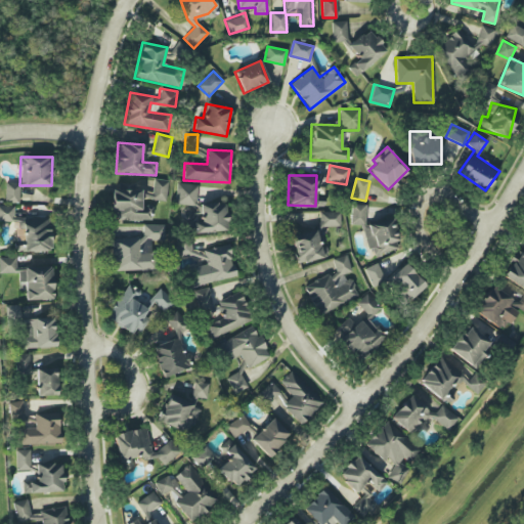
[(166,201),(168,181),(154,179),(153,191),(114,187),(111,218),(150,222),(153,206),(141,205),(141,199),(166,201)]
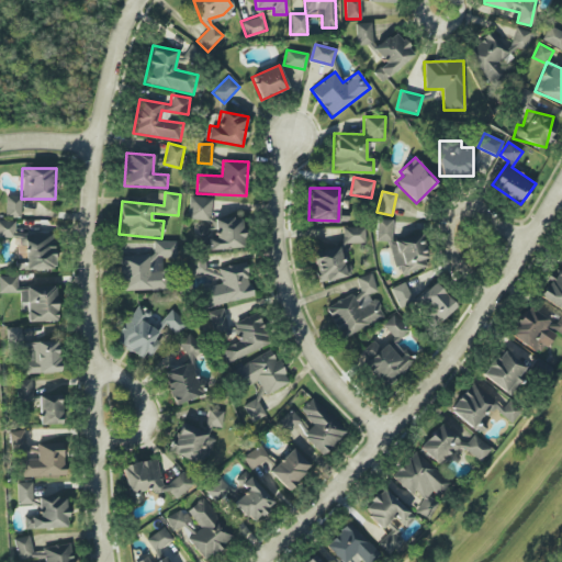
[(4,217),(21,217),(22,197),(6,195),(4,217)]
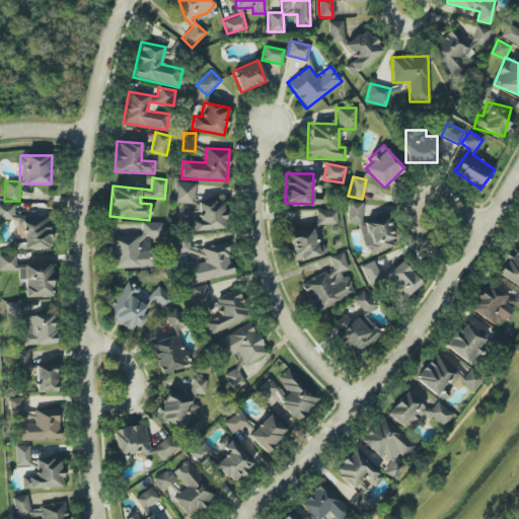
[(196,182),(174,182),(173,203),(195,204),(196,182)]
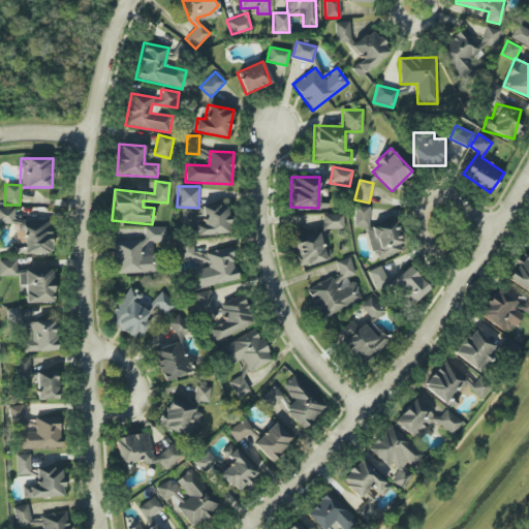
[(229,232),(227,205),(200,207),(200,208),(188,209),(190,237),(229,232)]
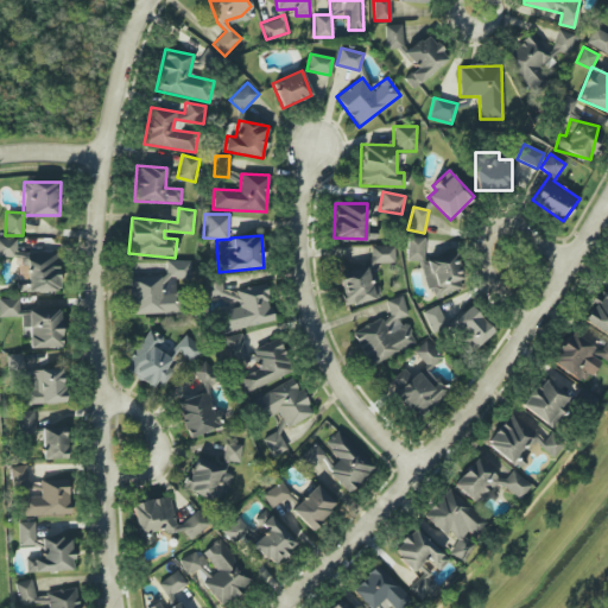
[(424,238),(407,238),(407,260),(423,261),(424,238)]
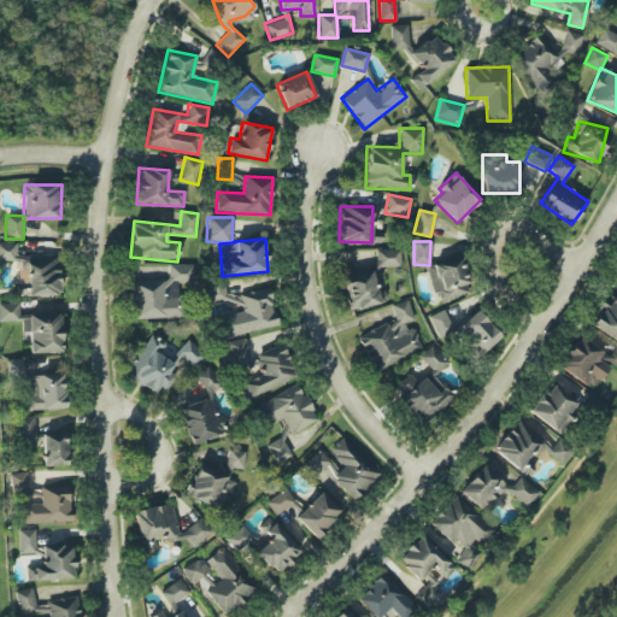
[(15,244),(0,242),(0,260),(15,260),(15,244)]
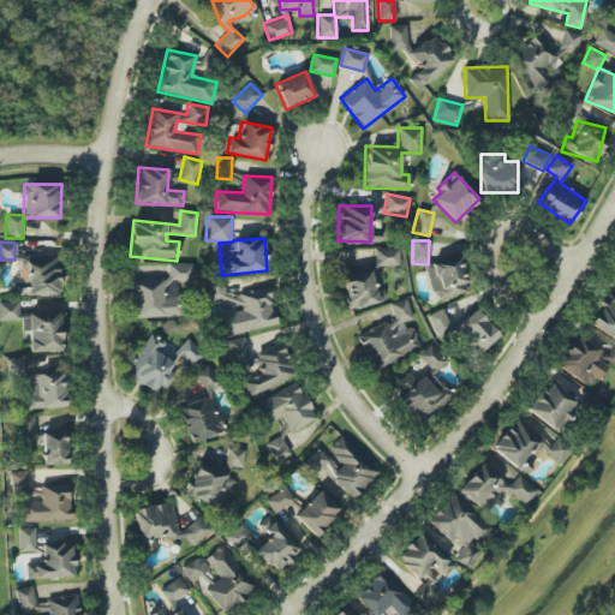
[(375,267),(399,266),(399,249),(375,250),(375,267)]
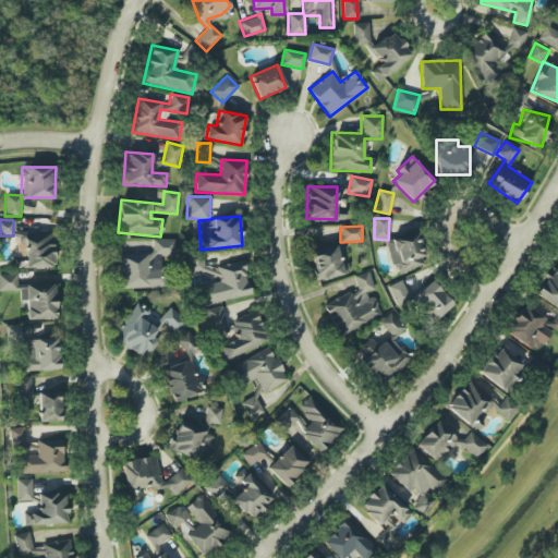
[(417,232),(387,240),(395,273),(425,265),(417,232)]
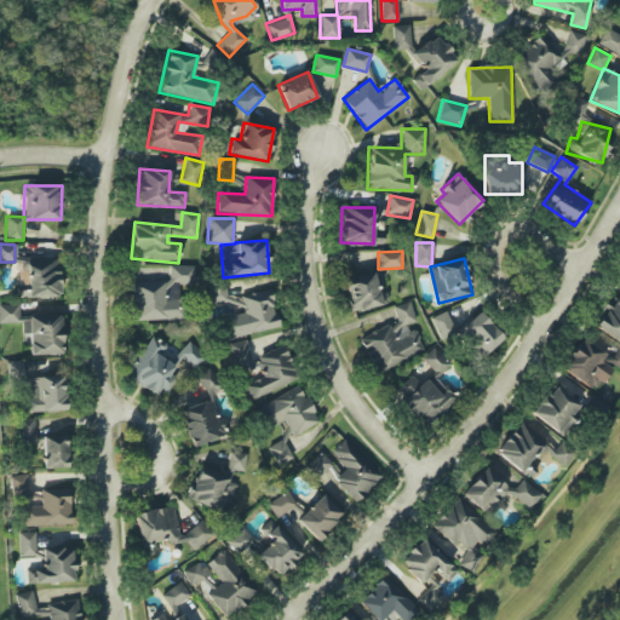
[(28,298),(61,298),(58,259),(27,259),(28,298)]
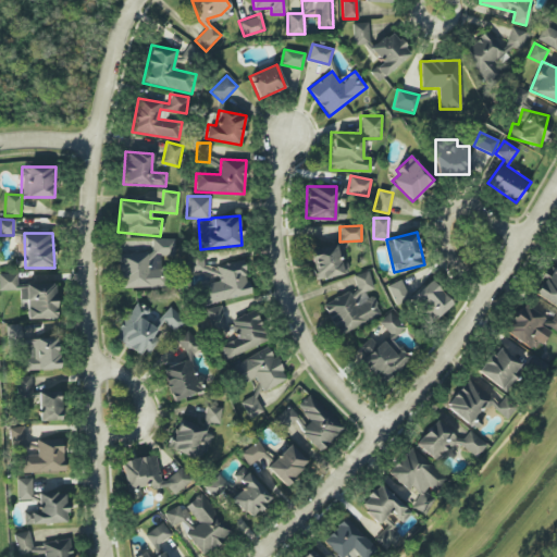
[(161,287),(160,256),(174,256),(174,238),(151,239),(151,252),(119,254),(120,288),(161,287)]
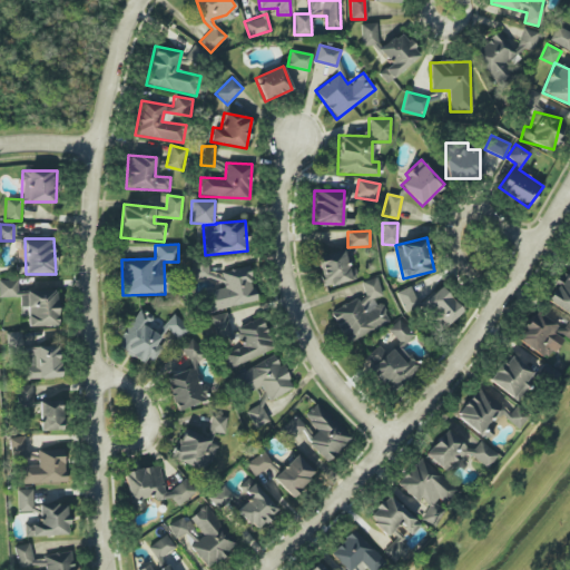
[(323,287),(357,279),(354,266),(347,268),(343,251),(316,256),(323,287)]
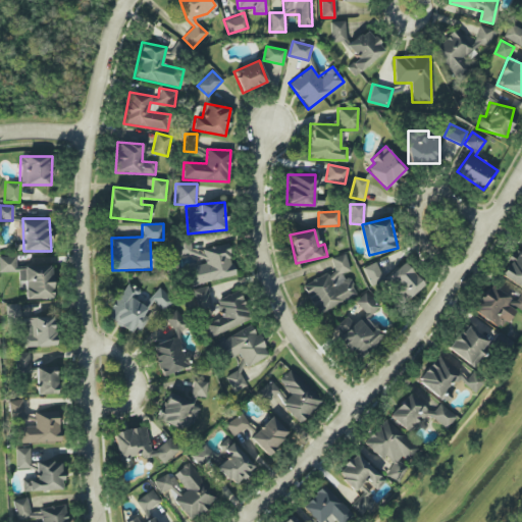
[(202,248),(192,251),(189,241),(173,245),(177,258),(191,254),(193,262),(205,259),(202,248)]
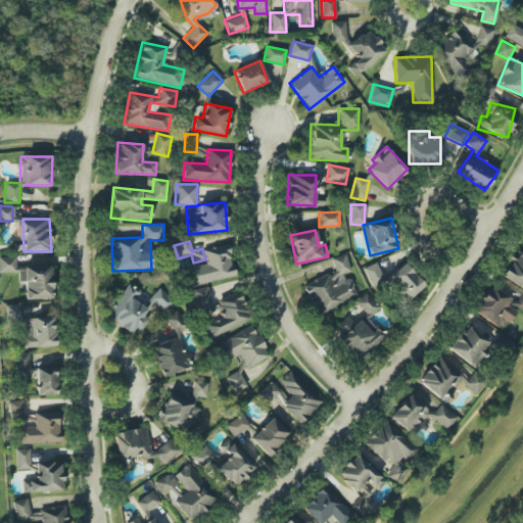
[(235,276),(228,244),(203,249),(206,264),(186,269),(190,286),(235,276)]
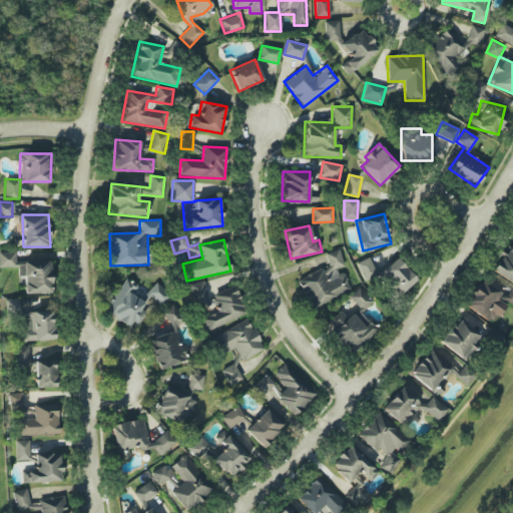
[(325,253),(329,268),(299,278),(308,307),(349,295),(341,268),(344,267),(339,249),(325,253)]
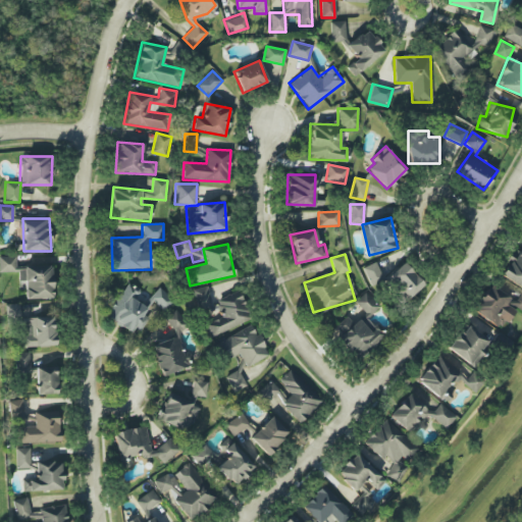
[(0,257),(0,271),(16,271),(15,257),(0,257)]
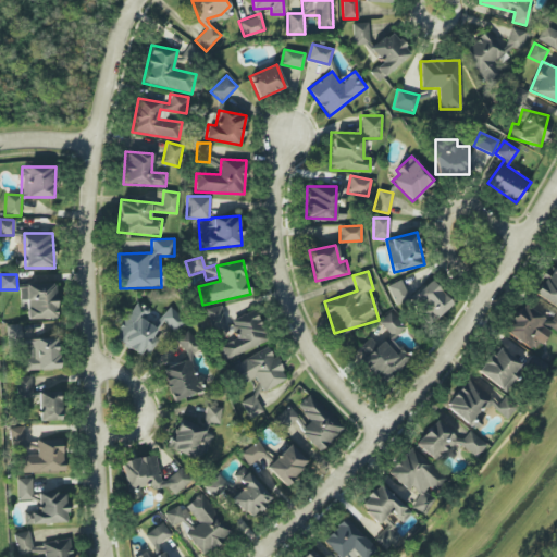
[(386,286),(395,305),(409,298),(400,280),(386,286)]
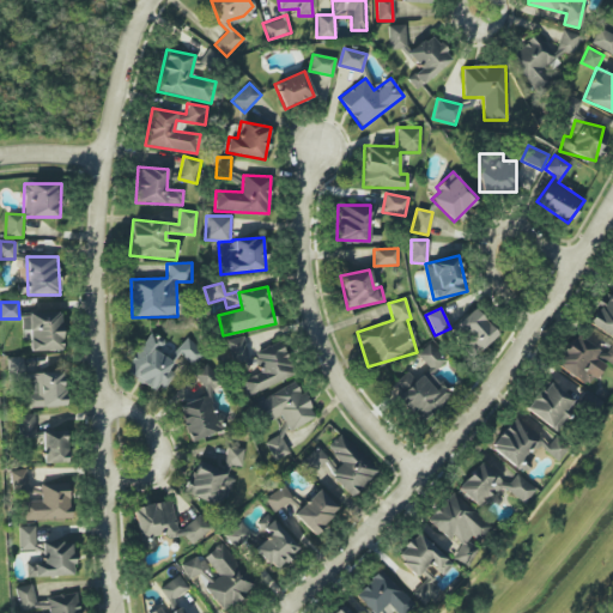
[(497,334),(473,308),(451,327),(477,353),(497,334)]
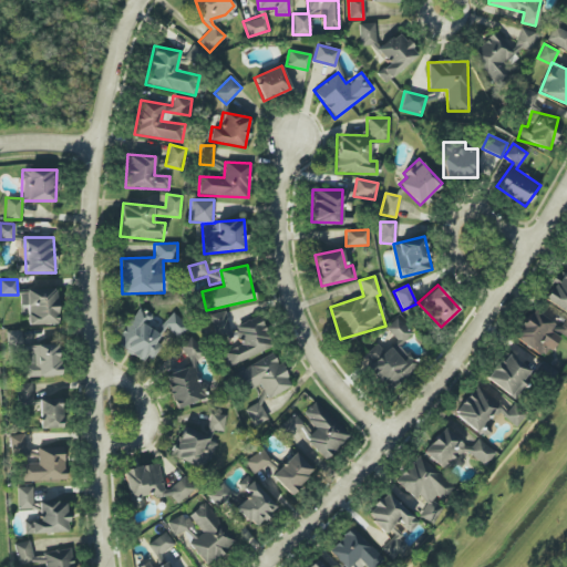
[(27,306),(27,326),(57,325),(57,289),(20,290),(20,306),(27,306)]
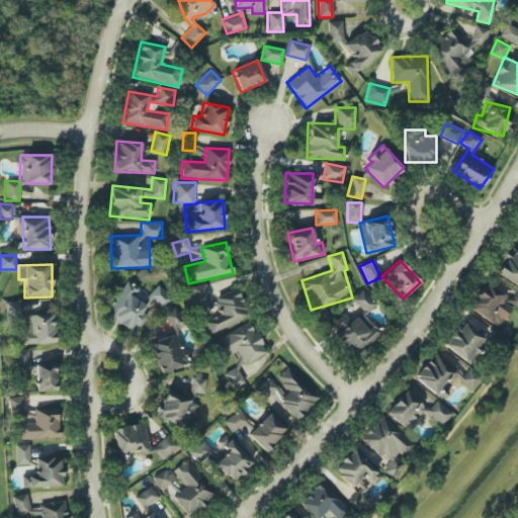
[(133,297),(139,288),(126,280),(105,314),(136,332),(150,309),(133,297)]
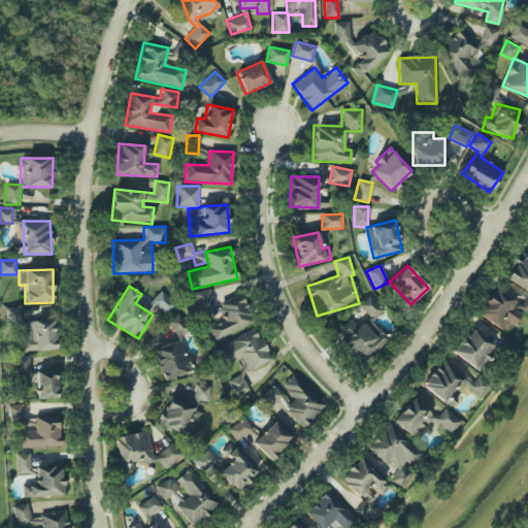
[(527,316),(527,297),(526,297),(522,304),(492,288),(477,316),(503,329),(506,323),(514,327),(521,311),(527,316)]
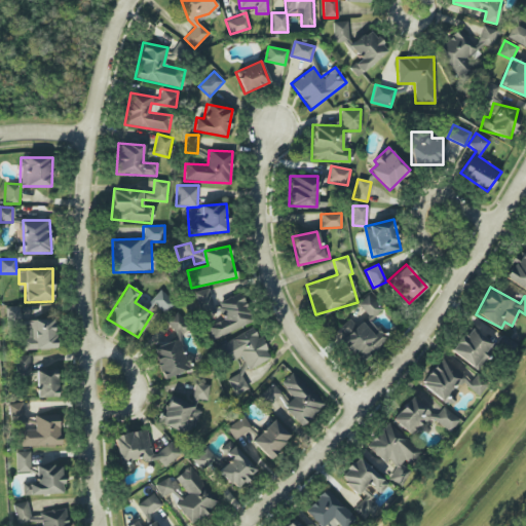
[(195,292),(199,315),(215,312),(210,289),(195,292)]
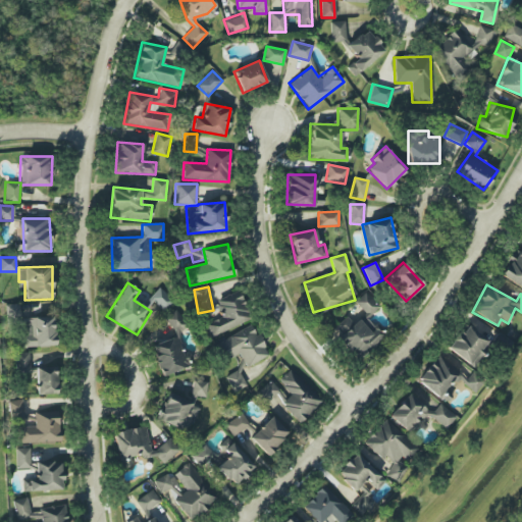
[(164,312),(173,302),(160,289),(151,299),(164,312)]
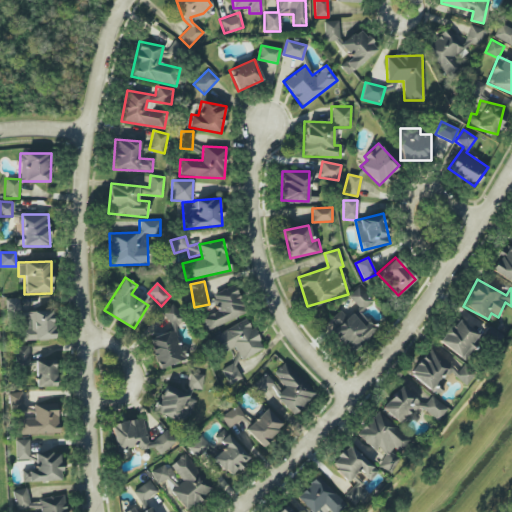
[(349,354),(377,330),(361,311),(372,302),(359,286),(348,296),(358,308),(346,318),(340,311),(325,324),(349,354)]
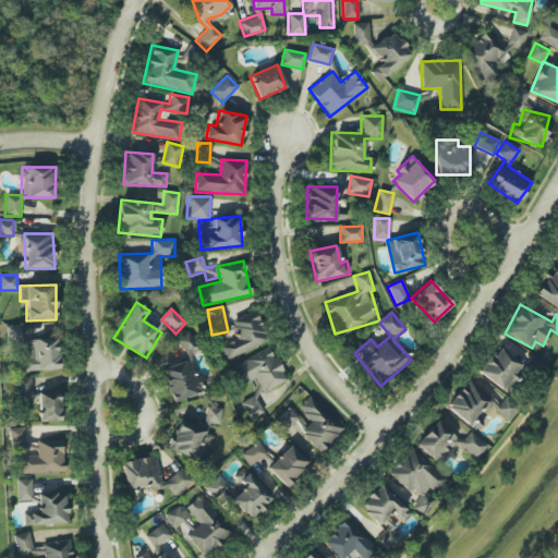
[(256,313),(232,324),(239,339),(218,348),(225,362),(269,342),(256,313)]
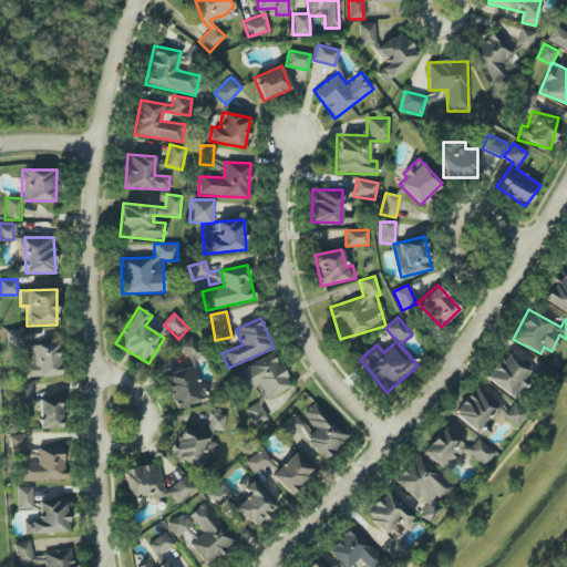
[(161,361),(176,409),(205,399),(193,360),(202,358),(195,338),(175,344),(178,356),(161,361)]
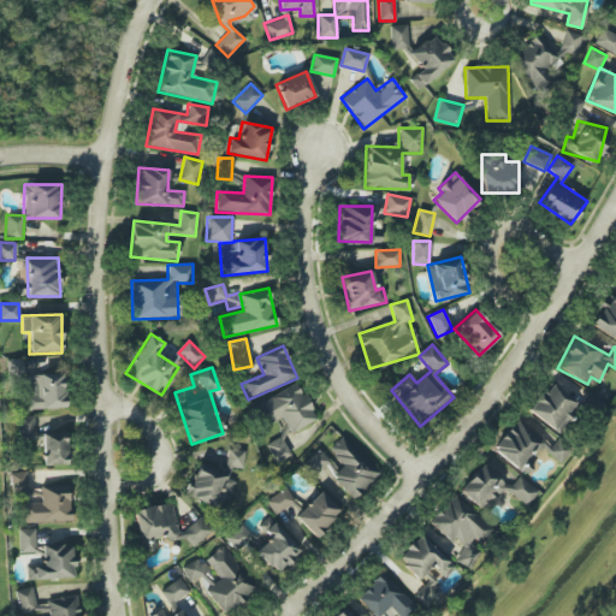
[(24,409),(65,408),(64,374),(28,375),(29,397),(24,397),(24,409)]
